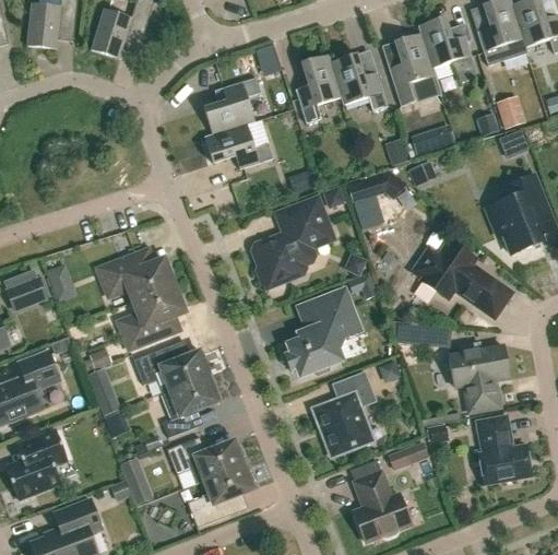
[(61,0),(60,6),(31,2),(26,45),(49,48),(50,38),(73,40),(78,0),(61,0)]
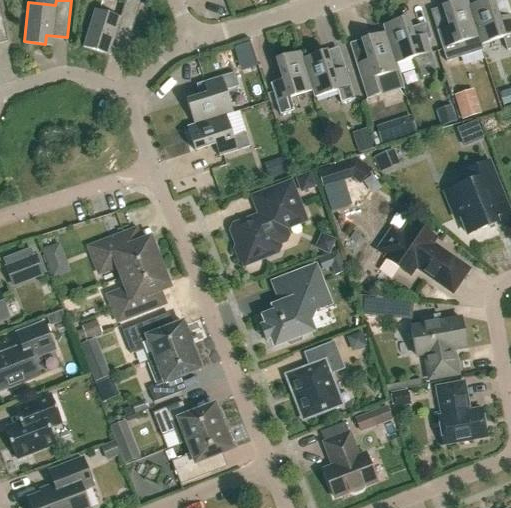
[(125,0),(120,15),(95,7),(83,45),(103,51),(105,43),(126,49),(141,0),(125,0)]
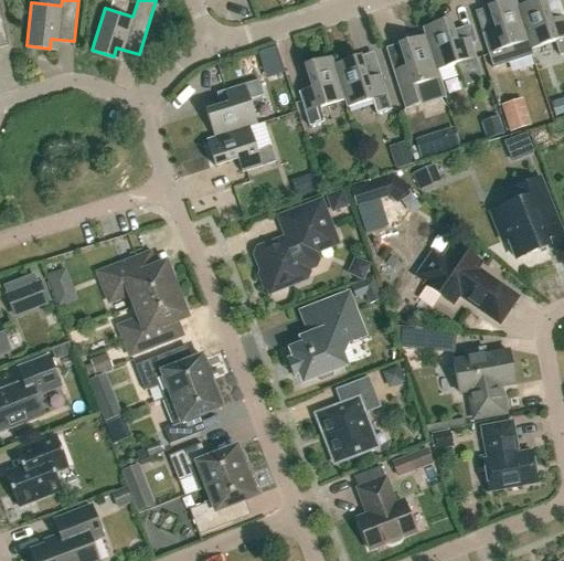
[(531,46),(515,0),(500,0),(489,3),(497,27),(482,31),(493,65),(509,61),(504,46),(528,39),(531,46)]
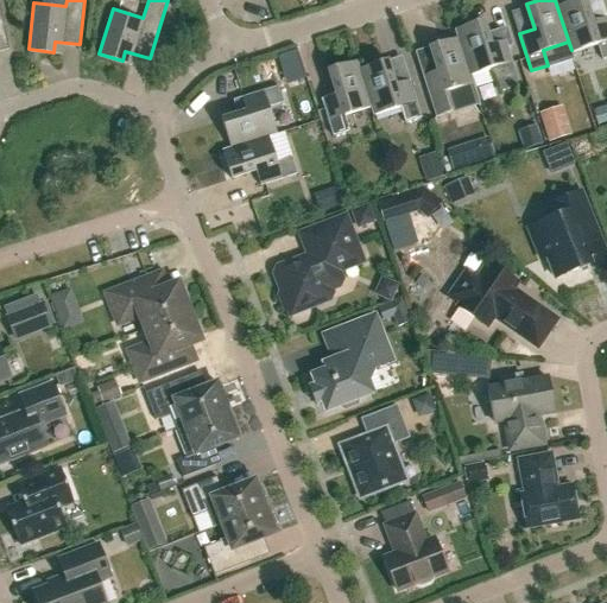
[(555,0),(571,50),(598,42),(602,57),(606,55),(606,14),(593,19),(586,0),(568,0),(557,4),(556,0),(555,0)]
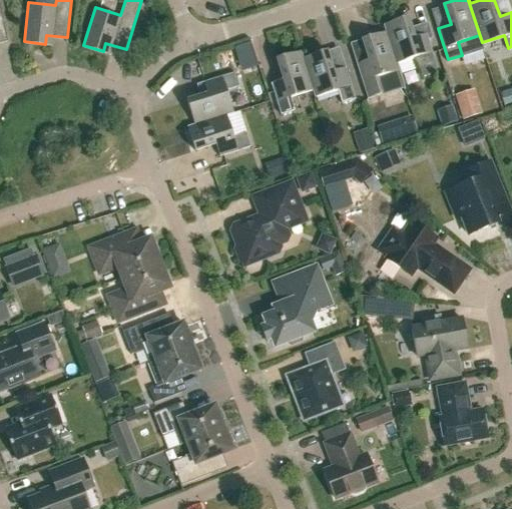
[(408,15),(384,22),(404,83),(397,61),(415,56),(423,72),(438,67),(427,32),(414,36),(408,15)]
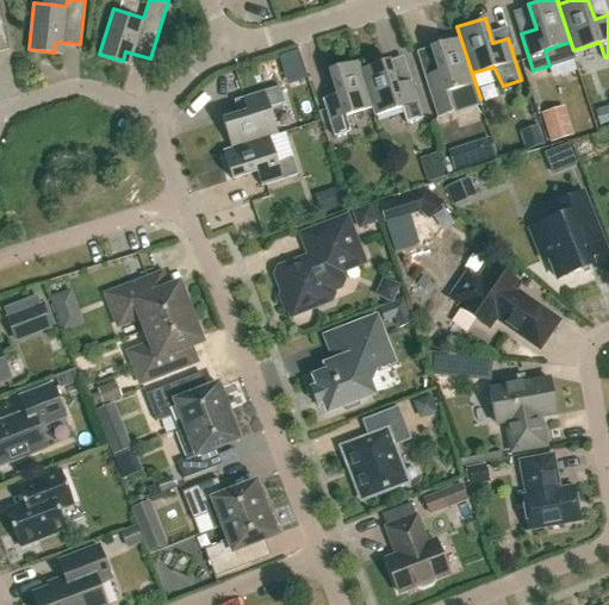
[(480,99),(457,26),(457,27),(459,36),(432,44),(440,69),(424,74),(437,113),(480,99)]
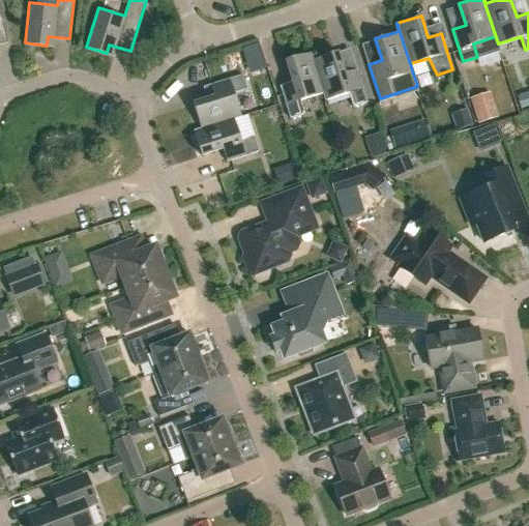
[(259,42),(243,48),(248,63),(263,59),(259,42)]
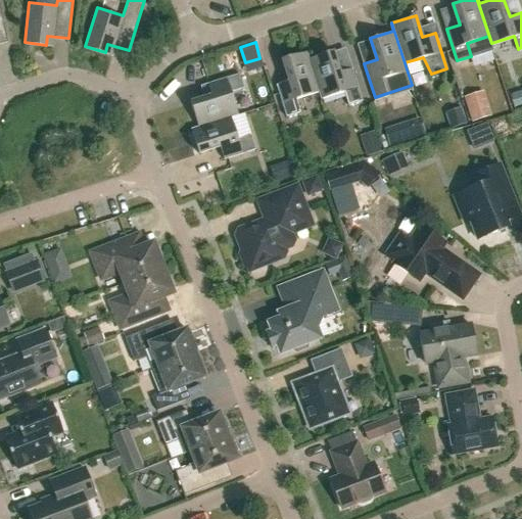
[(322,97),(306,50),(283,58),(289,79),(277,83),(287,114),(301,110),(297,97),(319,90),(321,97),(322,97)]
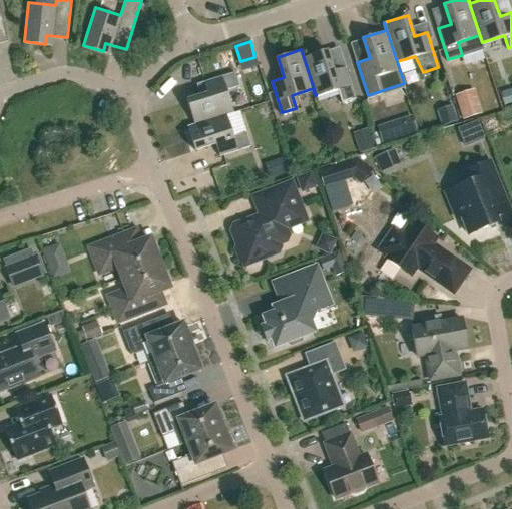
[(302,49),(301,49),(316,95),(338,88),(342,101),(356,96),(346,65),(334,69),(327,49),(304,56),(302,49)]
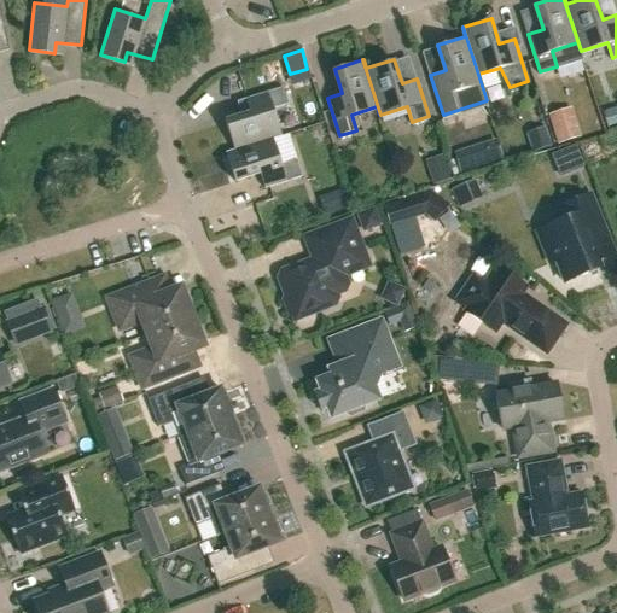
[(226,151),(281,133),(273,106),(289,101),(284,85),(246,97),(251,111),(226,120),(234,147),(226,150),(226,151)]
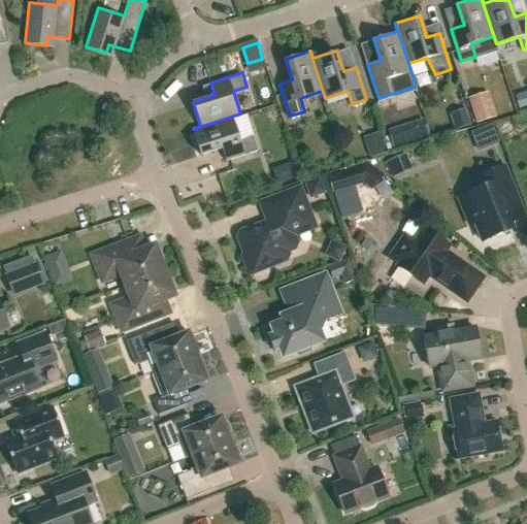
[(473,93),(479,120),(498,116),(493,89),(473,93)]
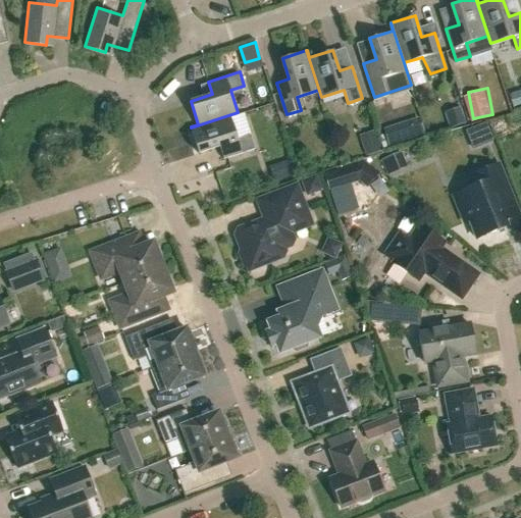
[(239,113),(238,112),(191,127),(199,151),(220,145),(224,157),(256,147),(251,133),(238,138),(230,115),(239,113)]
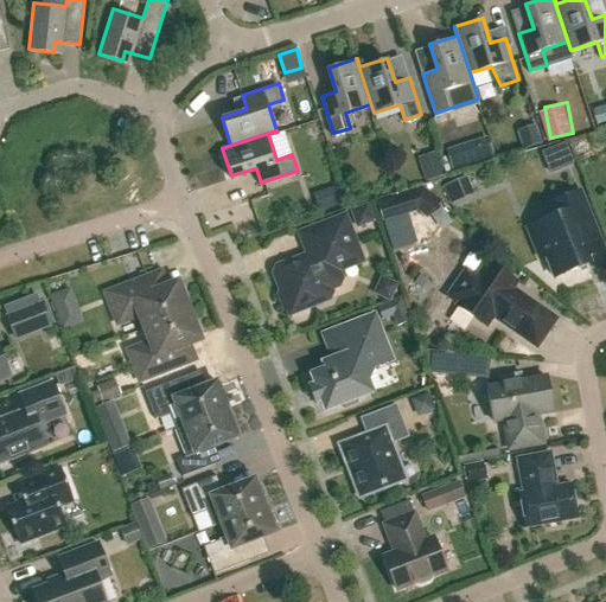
[(472,161),(497,155),(495,146),(470,152),(472,161)]
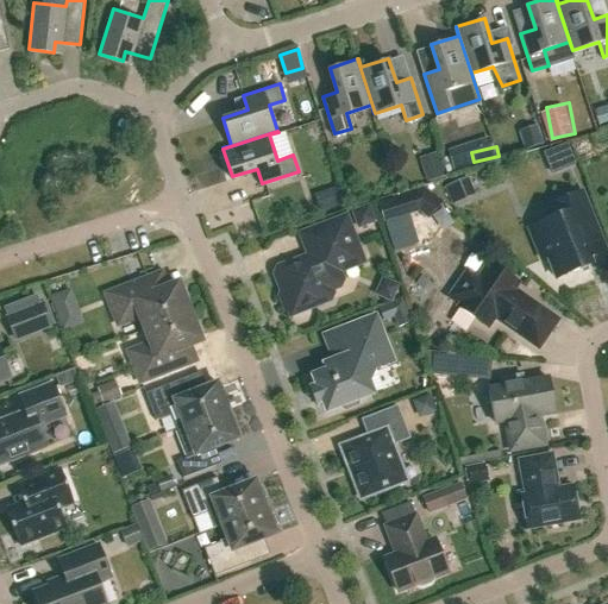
[(434,176),(452,171),(445,150),(428,156),(434,176)]
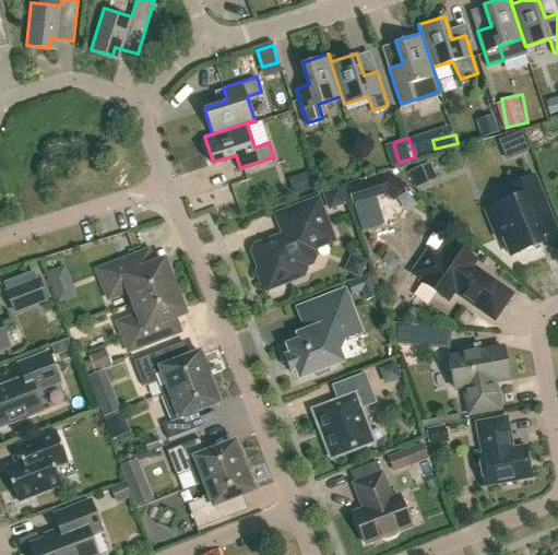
[(217,170),(221,188),(236,185),(233,168),(217,170)]
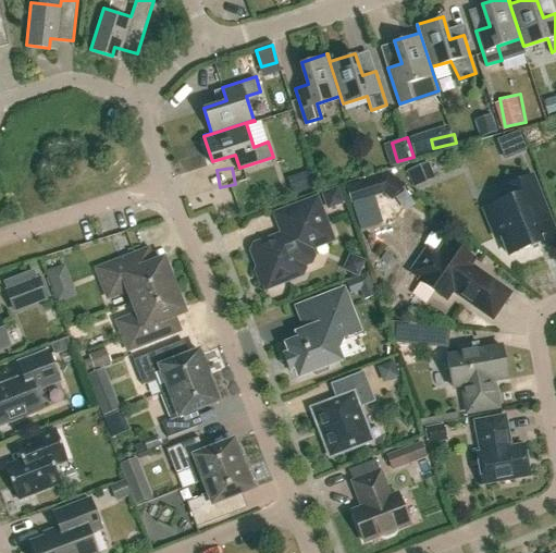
[(368,175),(346,182),(351,200),(384,192),(393,198),(405,184),(387,170),(368,175)]
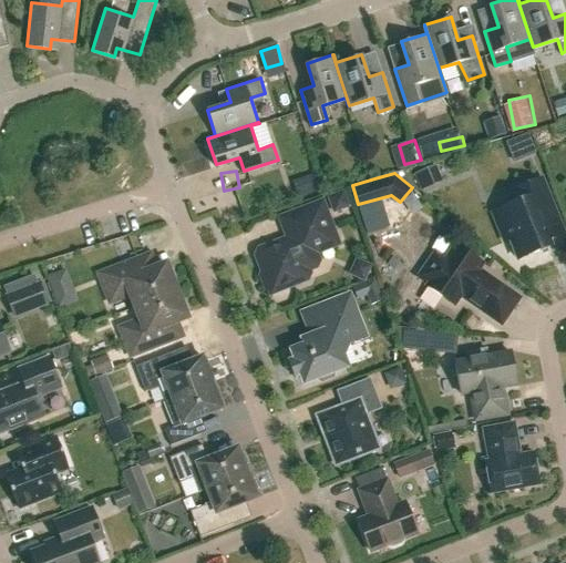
[(556,213),(542,175),(514,186),(518,200),(493,210),(505,239),(511,237),(518,257),(551,244),(543,223),(545,218),(556,213)]
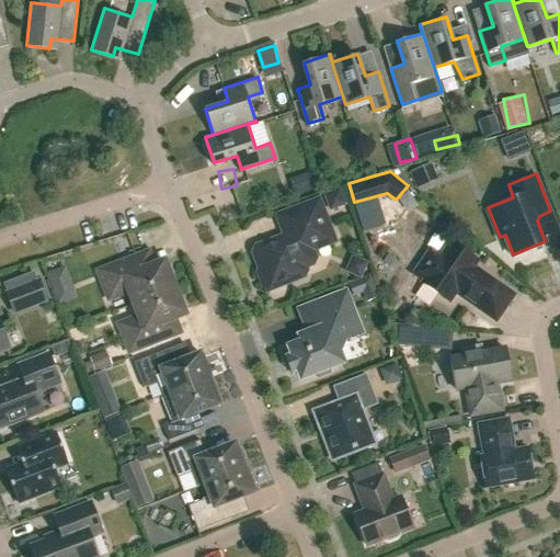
[(333,238),(319,199),(280,214),(287,234),(258,245),(255,250),(261,264),(259,270),(263,282),(271,285),(304,272),(306,268),(304,263),(312,260),(315,256),(311,247),(333,238)]
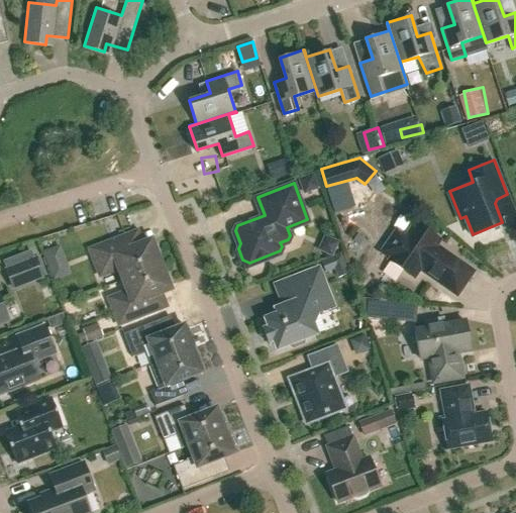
[(439,237),(416,221),(405,236),(401,235),(398,235),(394,236),(391,239),(390,242),(389,246),(391,250),(394,253),(390,259),(414,275),(420,266),(457,292),(474,269),(436,242),(439,237)]
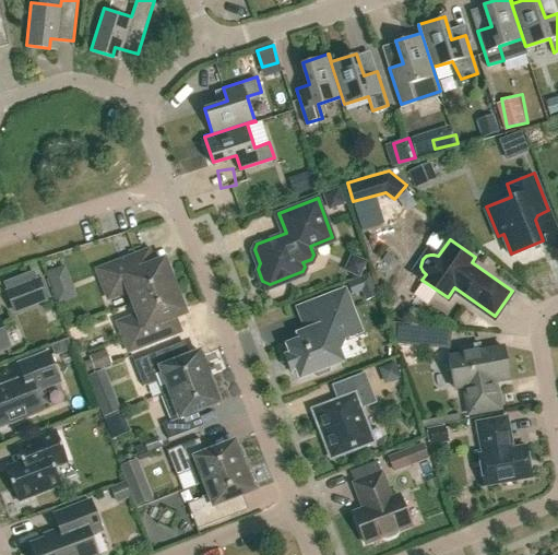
[(133,299),(175,284),(173,276),(174,273),(170,262),(166,261),(165,257),(154,261),(149,247),(97,268),(108,296),(129,287),(133,299)]
